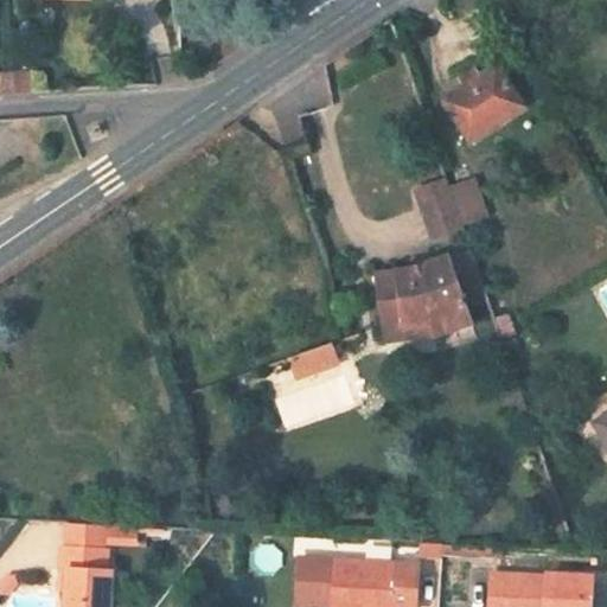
[(524,108),(498,68),(483,77),(478,70),(461,82),(465,88),(446,101),(471,141),(524,108)]
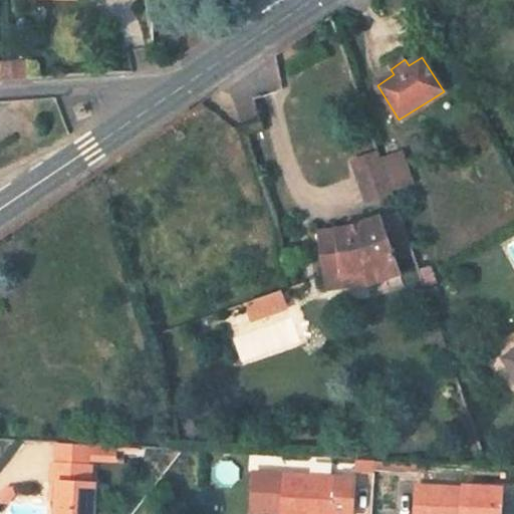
[(0,80),(15,80),(14,63),(0,64),(0,80)]
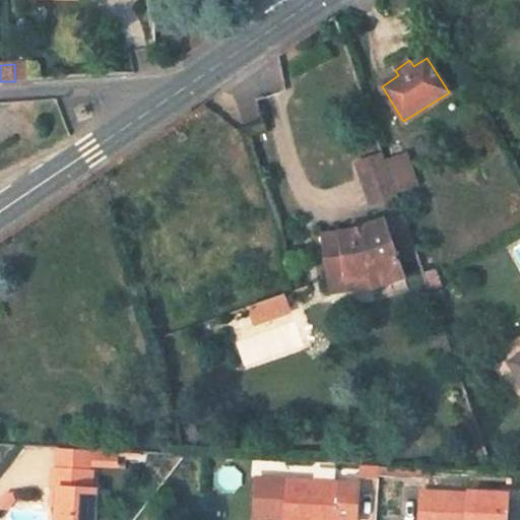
[(384,156),(382,153),(373,156),(358,161),(362,174),(363,176),(370,174),(387,168),(384,156)]
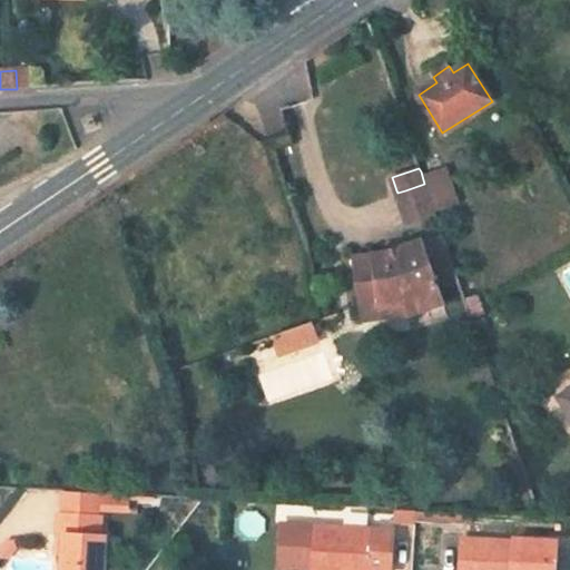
[(429,190),(436,213),(457,205),(451,190),(445,174),(425,180),(429,190)]
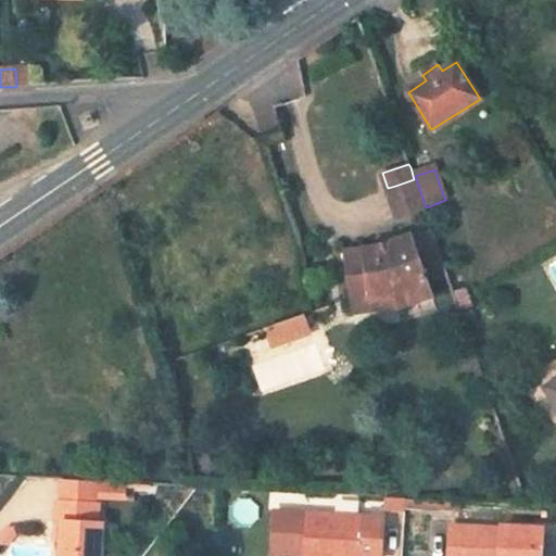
[(416,186),(414,179),(388,188),(397,216),(424,207),(416,186)]
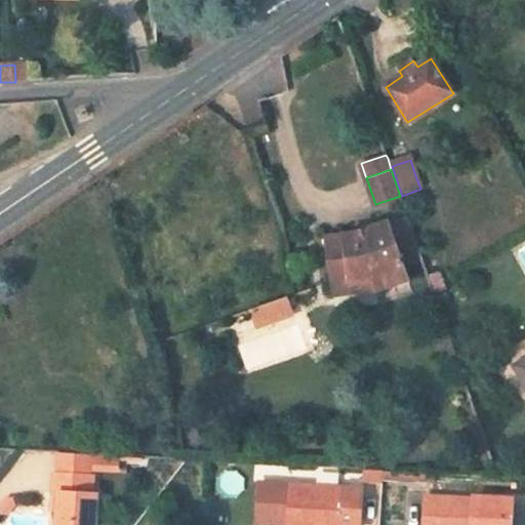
[(374,278),(377,289),(408,278),(394,238),(414,231),(408,215),(389,223),(389,221),(358,232),(326,236),(333,283),(374,278)]
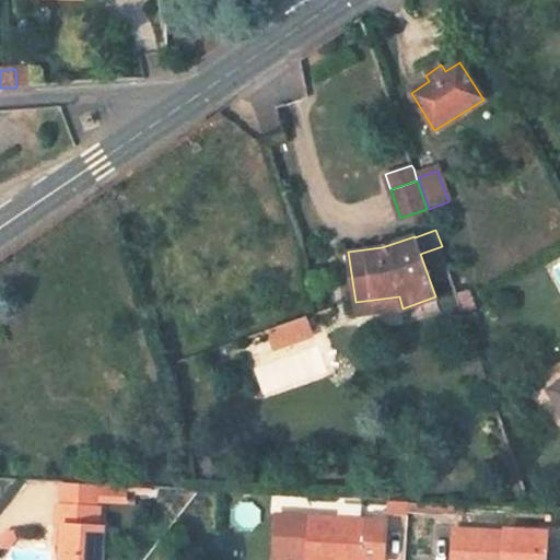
[(357,316),(403,308),(399,296),(356,302),(357,316)]
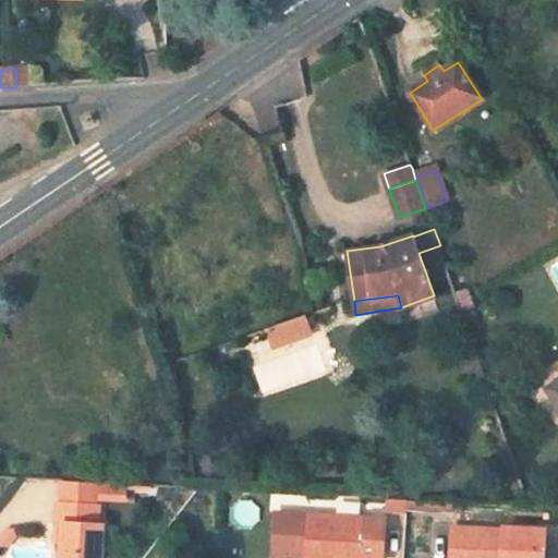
[(278,347),(315,335),(307,313),(270,326),(278,347)]
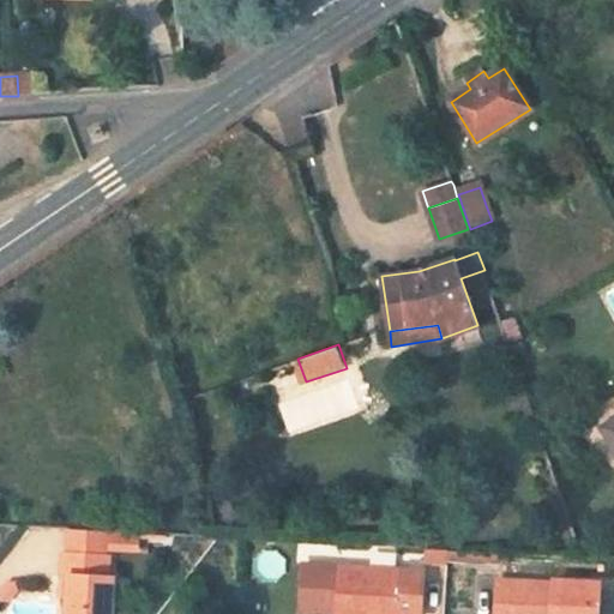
[(613,420),(602,428),(613,449),(613,420)]
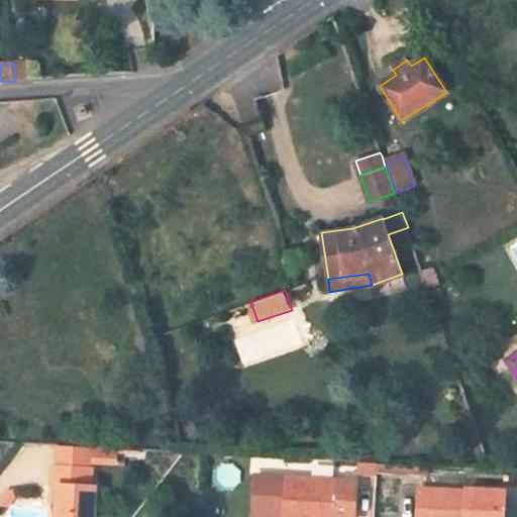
[(61,446),(61,467),(86,468),(86,447),(61,446)]
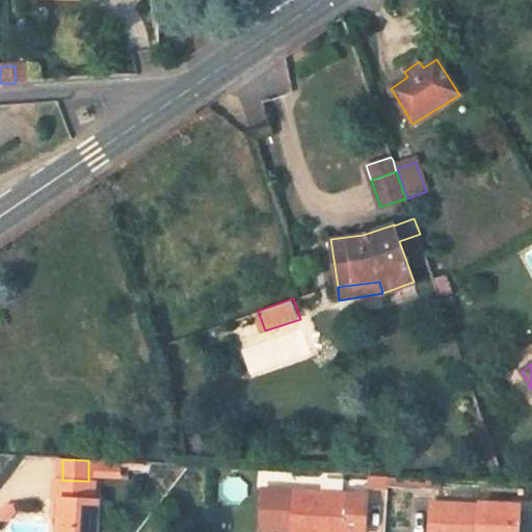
[(230,503),(249,498),(243,475),(223,480),(230,503)]
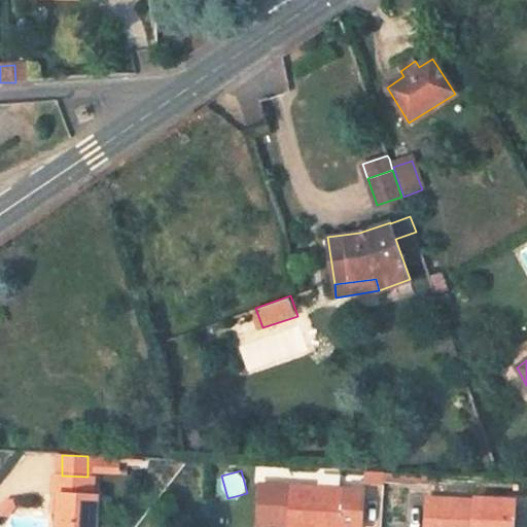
[(366,471),(365,483),(385,484),(385,481),(385,472),(366,471)]
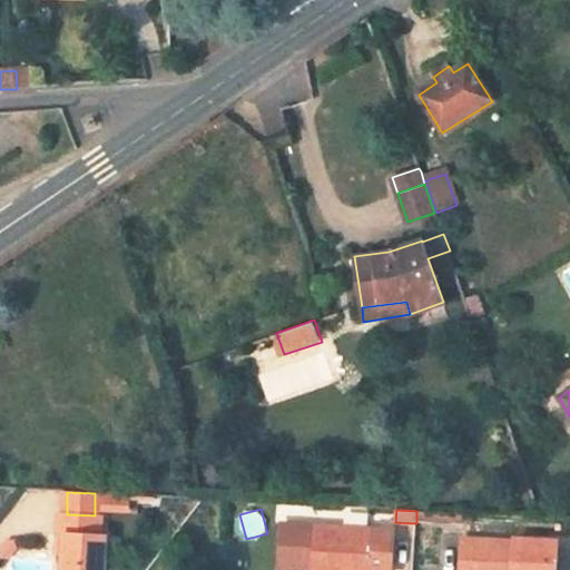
[(416,511),(416,520),(426,521),(426,512),(416,511)]
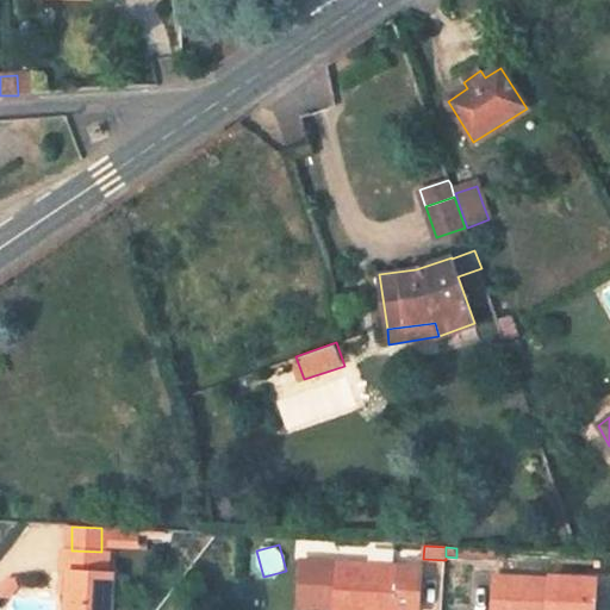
[(456,548),(456,558),(481,559),(483,549),(456,548)]
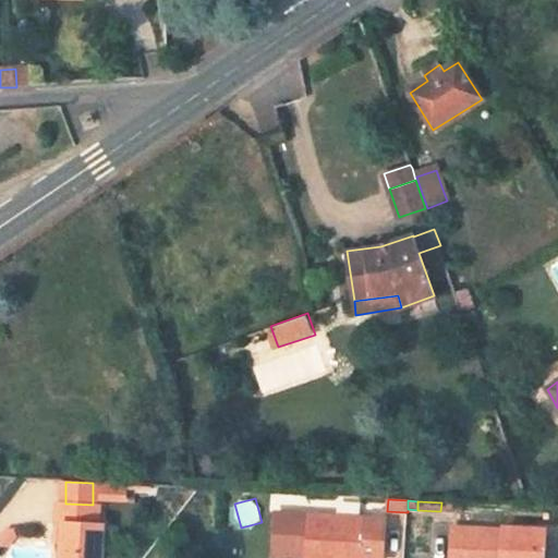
[(441,502),(440,511),(461,513),(462,505),(441,502)]
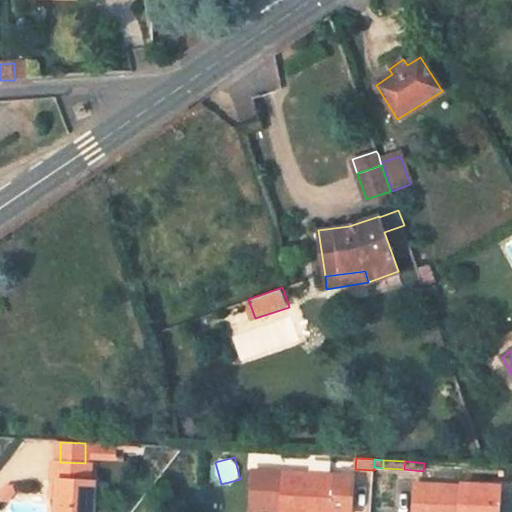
[(60,462),(53,462),(53,480),(58,480),(57,498),(56,511),(93,511),(95,481),(90,481),(91,463),(85,463),(60,462)]
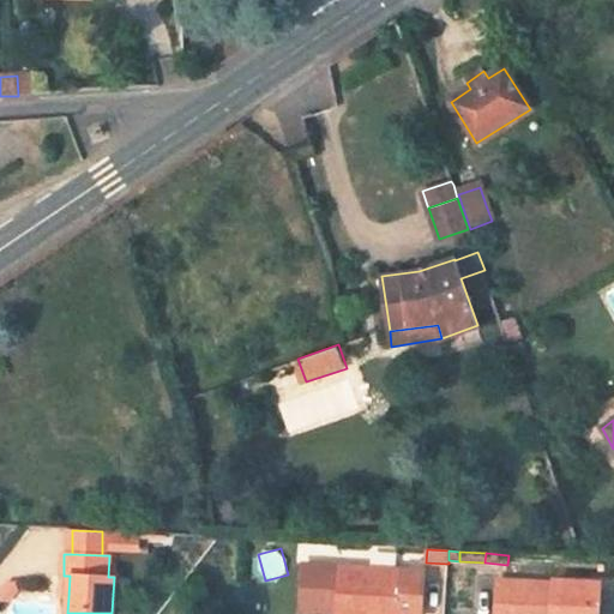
[(422,613),(426,573),(305,566),(302,612),(332,613),(422,613)]
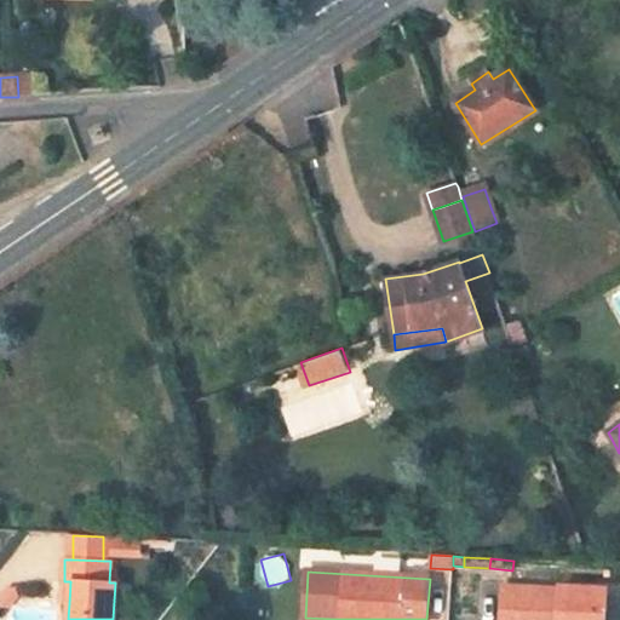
[(603,619),(606,590),(561,586),(560,590),(524,587),(522,619),(603,619)]
